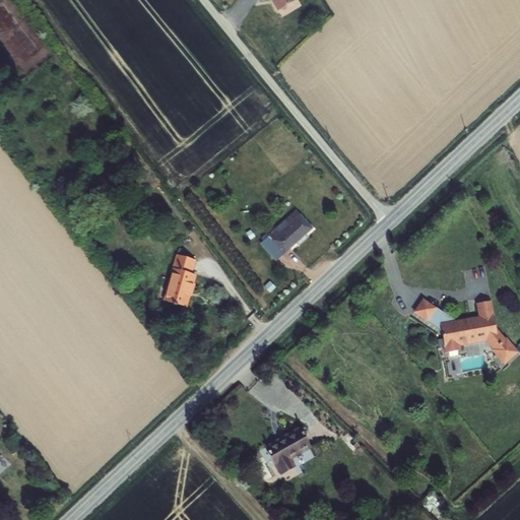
[(295,0),(271,0),(278,11),(296,0),(295,0)]
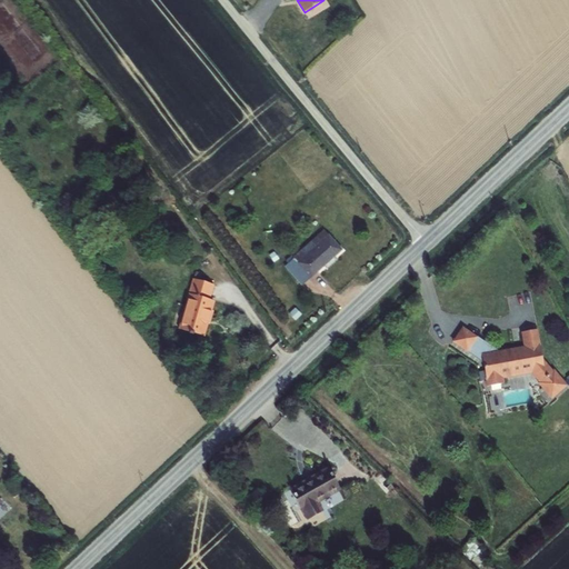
[(301,251),(285,266),(302,286),(342,250),(325,230),(312,241),(317,247),(306,256),(301,251)]
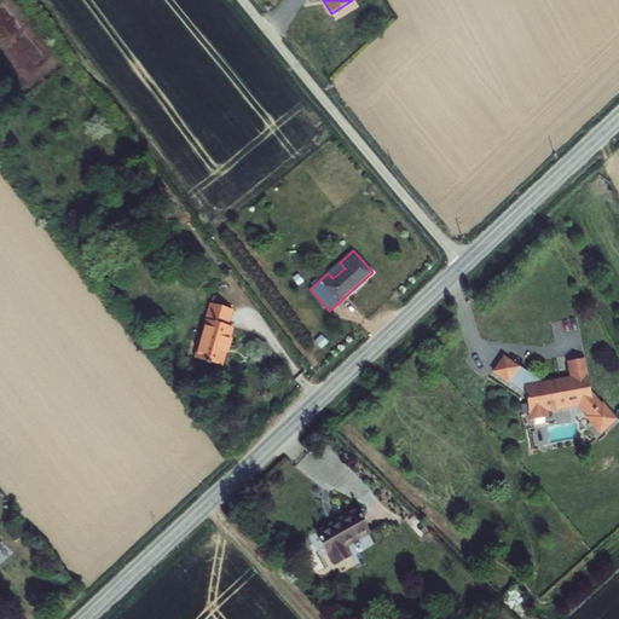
[(340,262),(328,273),(333,278),(345,268),(340,262)]
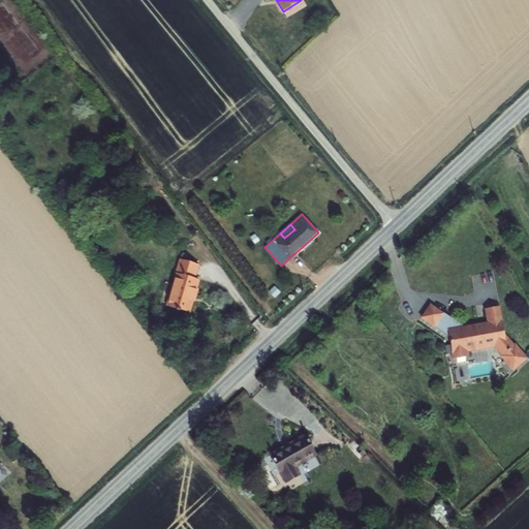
[(181,259),(166,307),(189,313),(198,280),(193,279),(198,265),(181,259)]
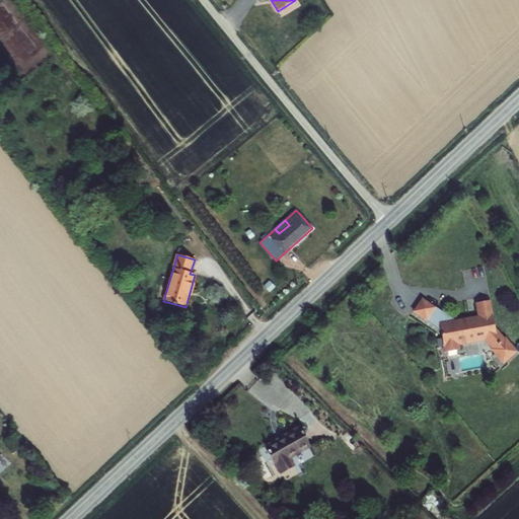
[(421,296),(412,309),(424,317),(434,304),(421,296)]
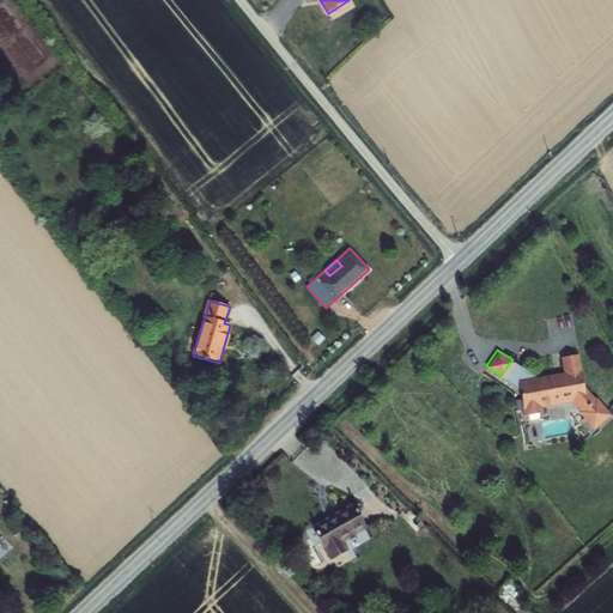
[(513,359),(501,375),(517,388),(523,414),(541,411),(540,405),(571,399),(581,410),(578,411),(593,428),(610,412),(595,396),(594,398),(584,387),(578,353),(563,356),(565,371),(535,376),(513,359)]
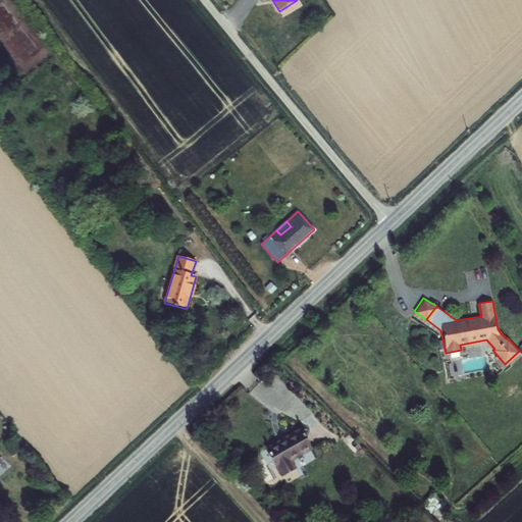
[(300,431),(267,449),(281,475),(295,468),(291,461),(310,450),(300,431)]
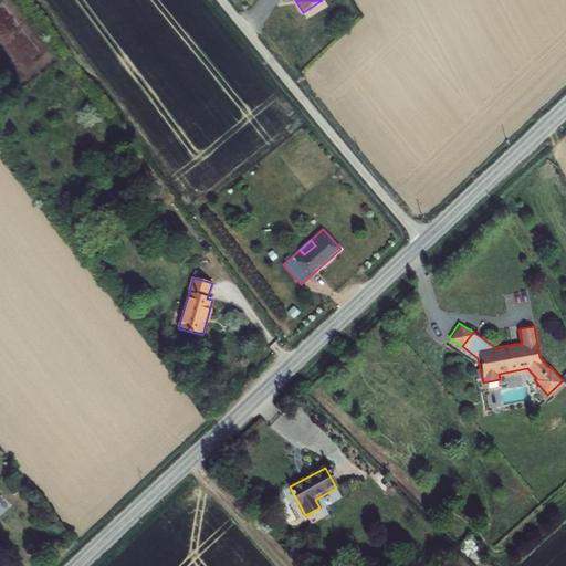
[(0,513),(9,505),(3,500),(1,502),(0,499),(0,513)]
